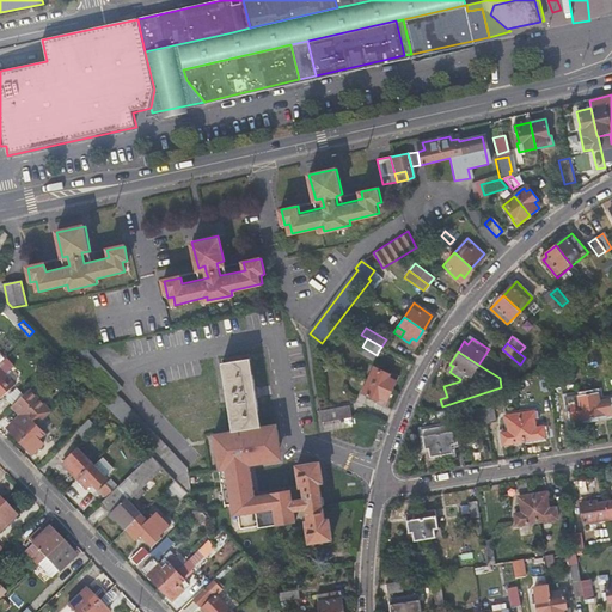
[(255,389),(250,360),(221,365),(232,432),(213,435),(225,505),(232,503),(233,514),(238,514),(240,527),(258,525),(258,527),(295,521),(293,509),(306,507),(308,520),(305,520),(308,544),(332,540),(329,520),(323,521),(317,483),(323,483),(319,463),(297,466),(300,485),(289,488),(289,491),(256,497),(249,458),(261,457),(261,459),(277,457),(275,446),(280,446),(276,424),(261,427),(256,397),(259,397),(258,389),(255,389)]
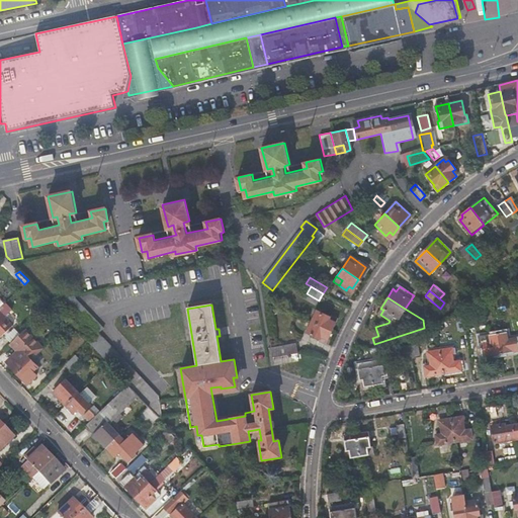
[(0,333),(11,323),(0,311),(0,333)]
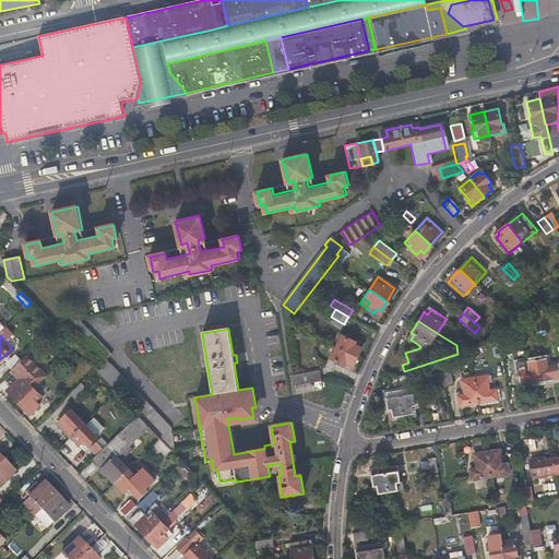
[(358,357),(364,344),(357,341),(356,343),(346,337),(345,341),(340,337),(335,346),(358,357)]
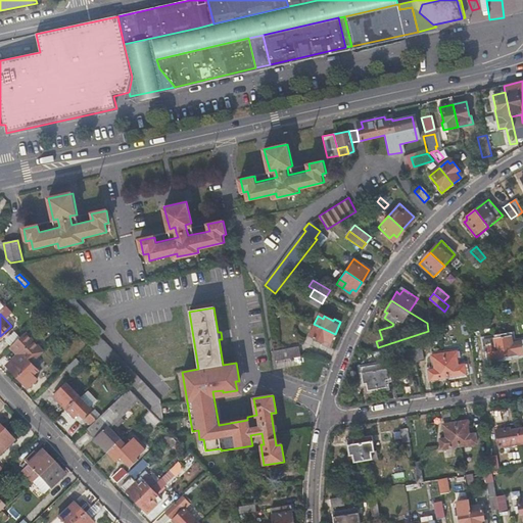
[(471,332),(474,331),(478,331),(476,318),(468,319),(471,332)]
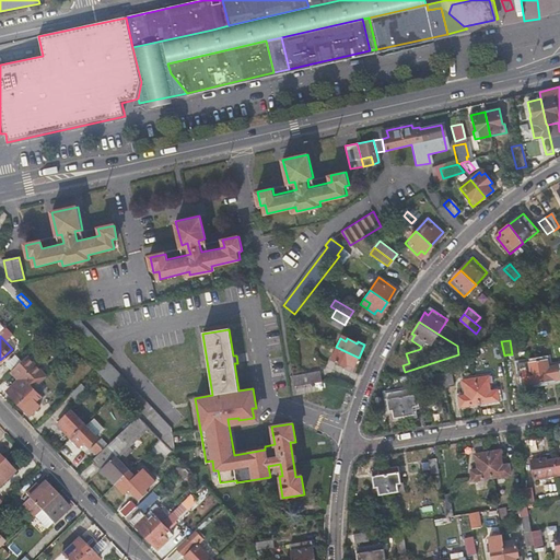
[(352,372),(359,358),(336,347),(330,358),(334,359),(337,360),(336,362),(347,366),(346,369),(352,372)]
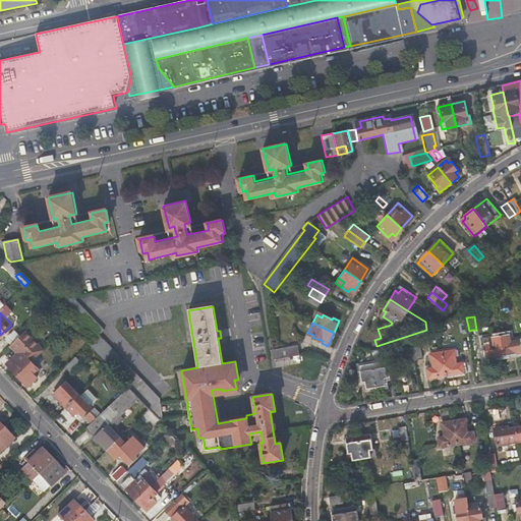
[(512,326),(502,328),(503,335),(513,333),(512,326)]
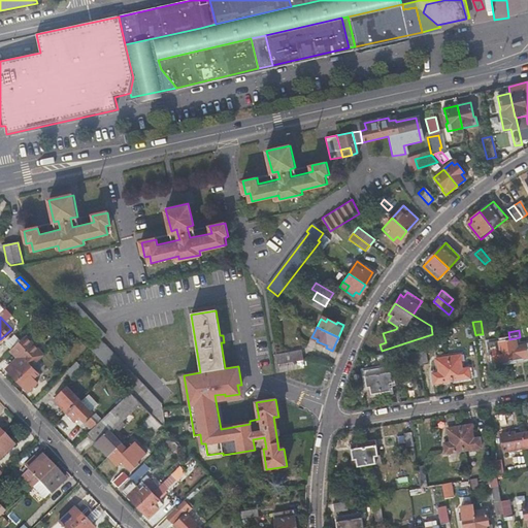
[(37,360),(43,354),(25,335),(9,350),(18,358),(6,368),(17,380),(37,360)]
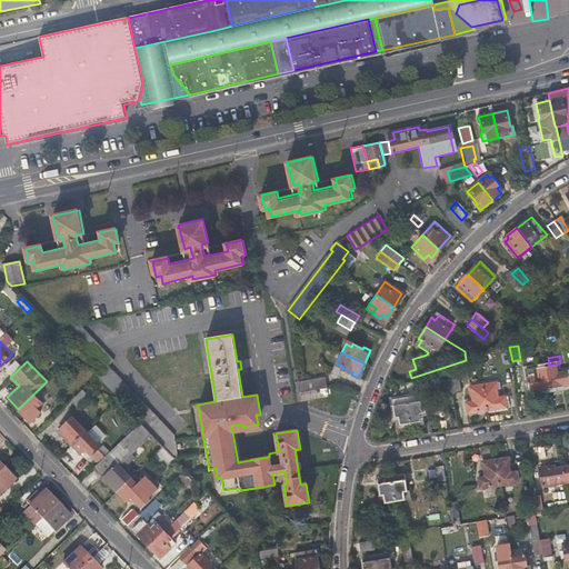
[(548,366),(551,389),(568,386),(568,375),(568,370),(561,371),(560,363),(549,366),(548,366)]
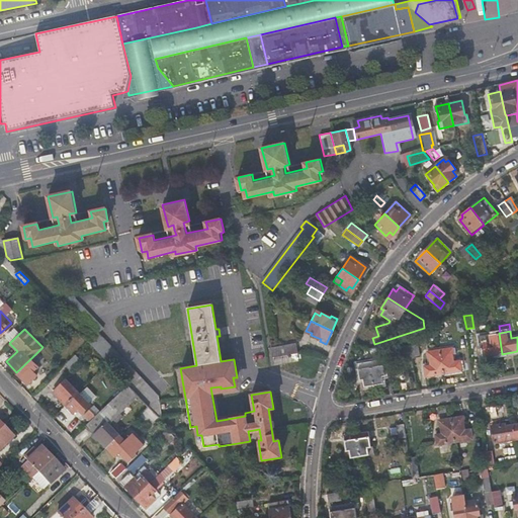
[(482,357),(502,354),(499,333),(479,337),(482,357)]
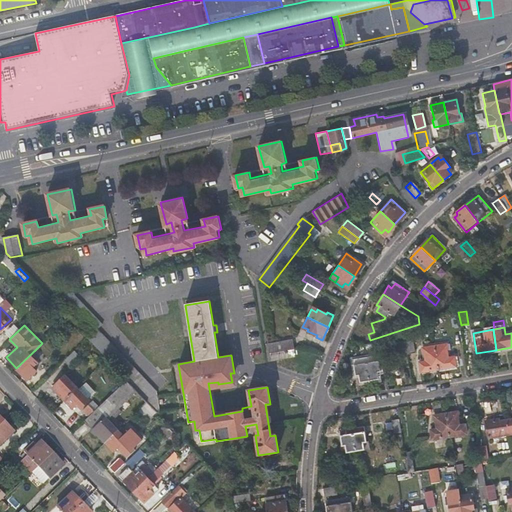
[(268,344),(268,349),(269,354),(294,349),(292,340),(268,344)]
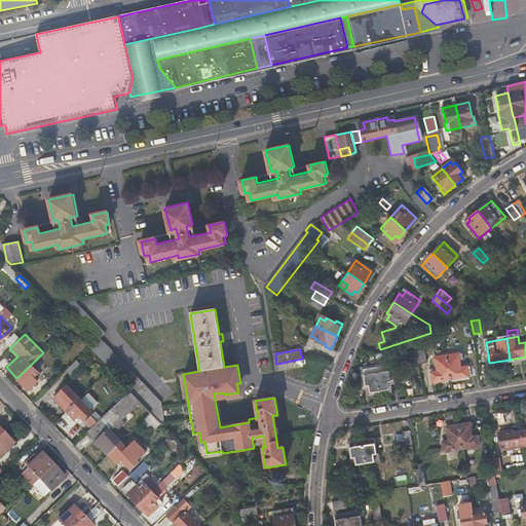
[(417,365),(421,364),(425,363),(422,350),(415,351),(417,365)]
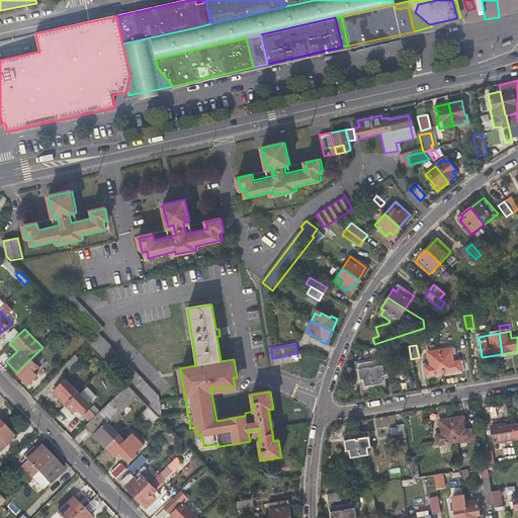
[(409,346),(402,347),(404,360),(411,359),(409,346)]
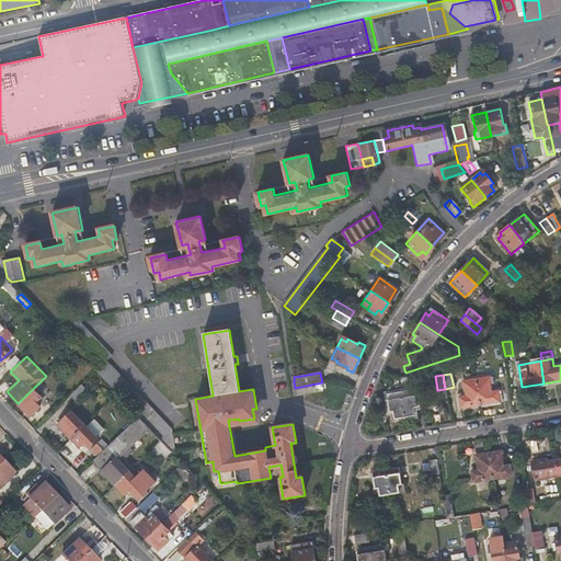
[(477,379),(480,404),(500,401),(497,391),(491,392),(489,385),(492,384),(491,378),(489,378),(489,377),(477,379)]
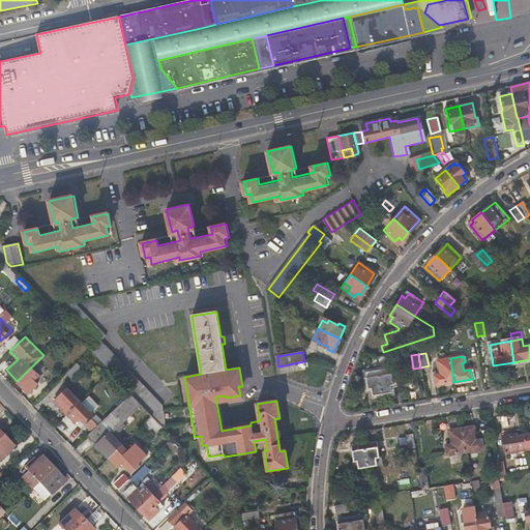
[(438,360),(439,361),(435,362),(436,366),(439,365),(441,375),(434,376),(435,385),(453,382),(450,358),(438,360)]
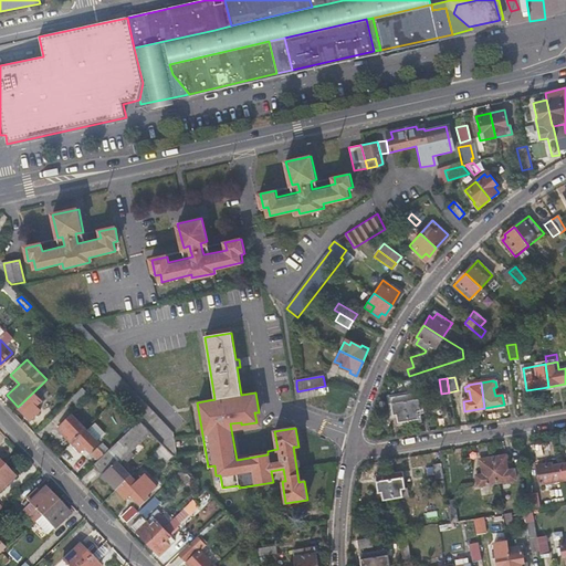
[(30,419),(32,417),(40,410),(34,405),(40,399),(35,395),(42,388),(40,386),(18,407),(30,419)]
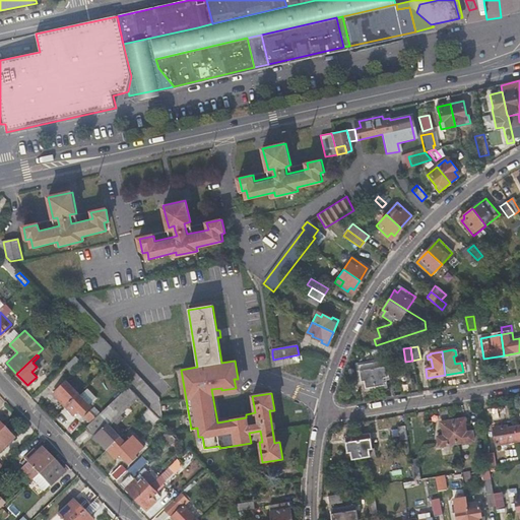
[(63,367),(66,369),(68,372),(78,362),(74,356),(63,367)]
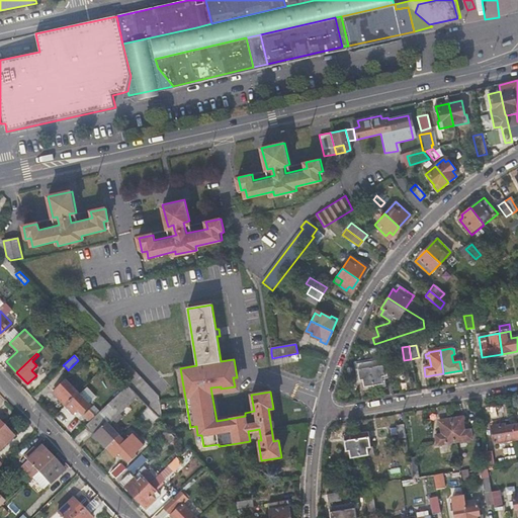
[(370,362),(373,384),(383,382),(381,375),(385,375),(383,364),(381,365),(380,360),(370,362)]
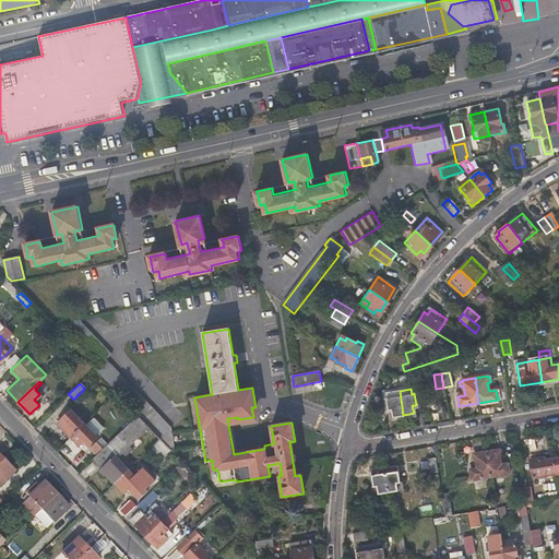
[(134,391),(123,401),(137,415),(152,431),(159,439),(170,451),(174,454),(169,427),(134,391)]
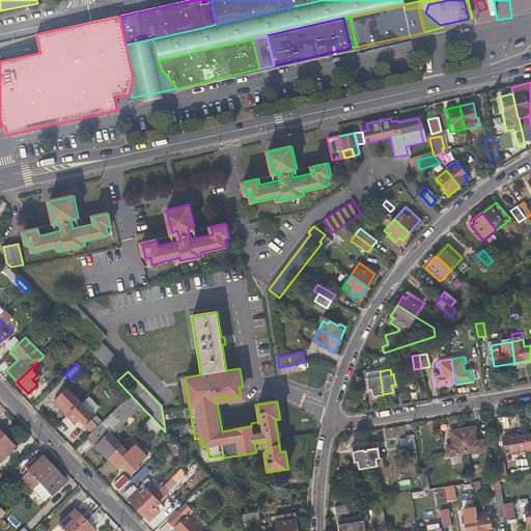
[(380,371),(378,372),(366,374),(368,389),(371,389),(372,396),(383,394),(380,371)]
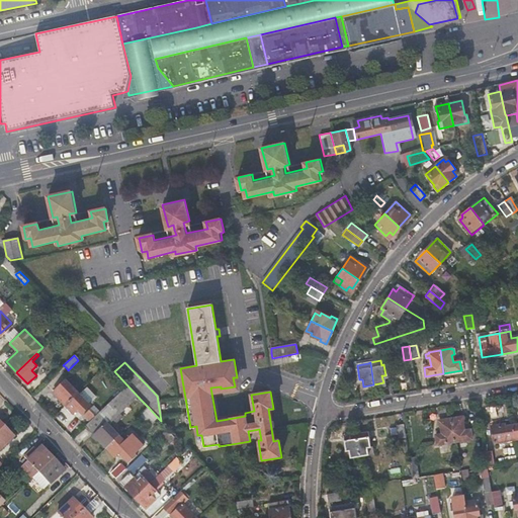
[(65,404),(78,391),(67,378),(53,392),(65,404)]
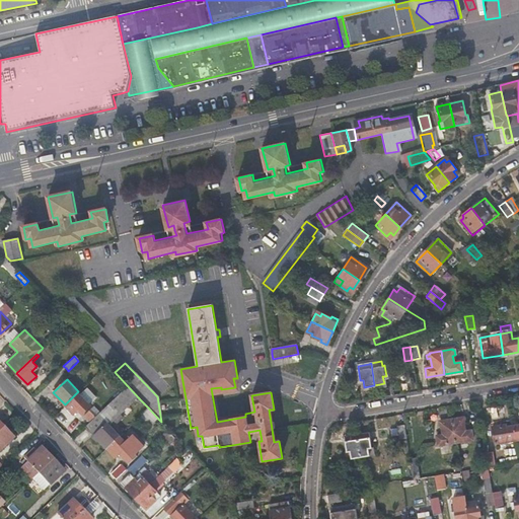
[(114,427),(141,400),(127,385),(99,413),(90,422),(85,427),(106,448),(121,434),(114,427)]
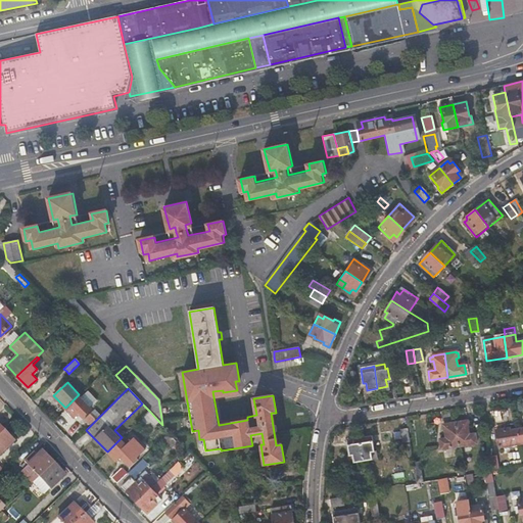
[(78,413),(80,414),(82,416),(91,408),(79,394),(65,408),(74,416),(78,413)]
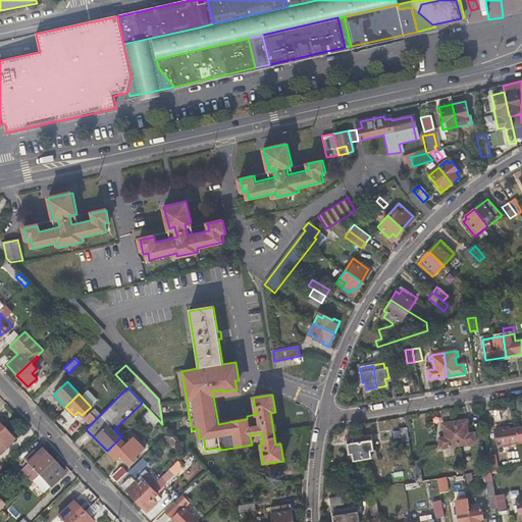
[(84,417),(91,424),(100,415),(94,408),(84,417)]
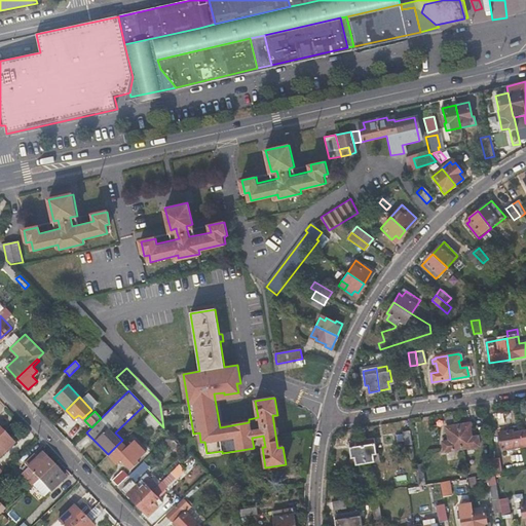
[(150,413),(143,420),(153,430),(160,424),(150,413)]
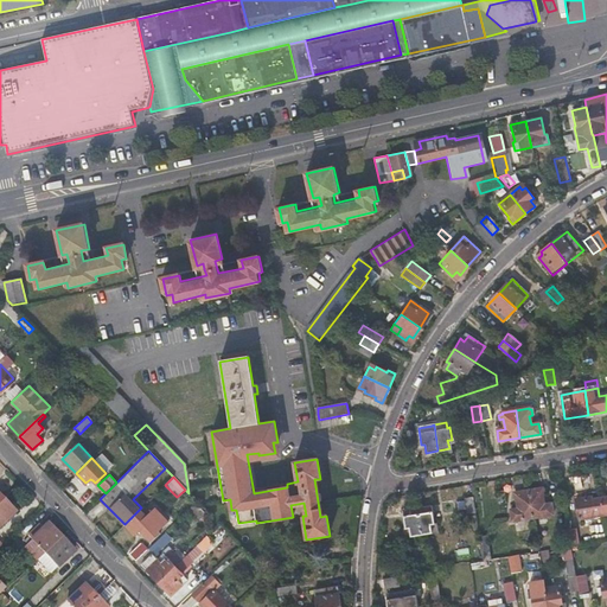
[(528,489),(532,517),(554,512),(553,502),(544,503),(543,494),(547,493),(545,486),(528,489)]
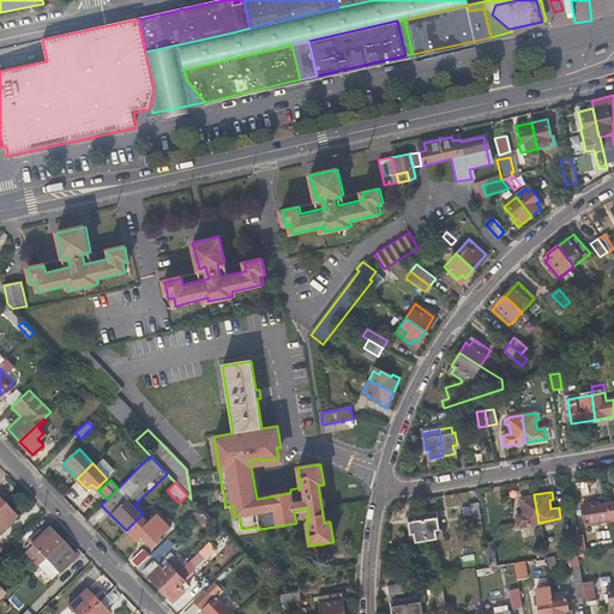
[(521,500),(519,500),(518,500),(518,507),(523,506),(524,513),(516,515),(518,527),(539,523),(534,494),(521,497),(521,500)]
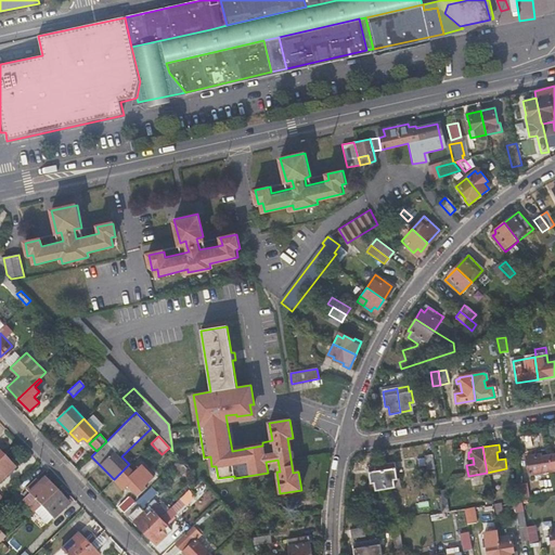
[(426,469),(430,469),(434,468),(431,454),(424,455),(426,469)]
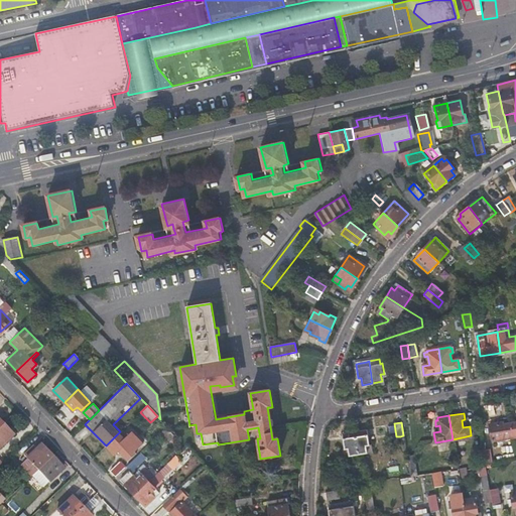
[(503,425),(503,423),(503,422),(490,424),(493,440),(513,436),(511,424),(503,425)]
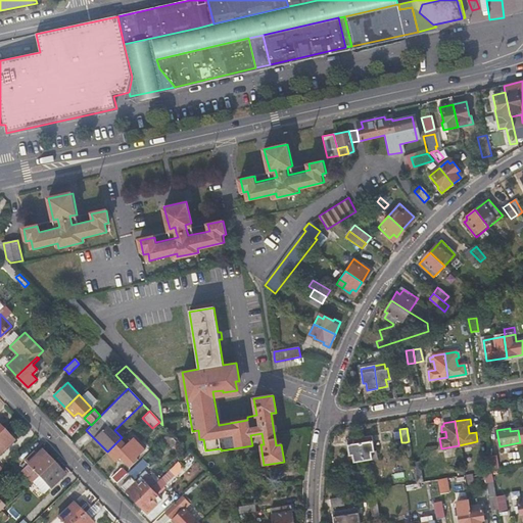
[(0,453),(12,441),(1,430),(0,431),(0,453)]
